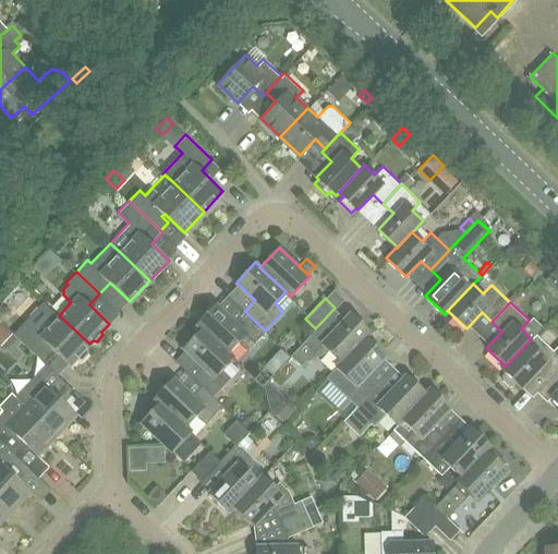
[(265,330),(244,311),(234,321),(216,303),(197,324),(202,328),(202,327),(228,352),(228,351),(239,340),(245,347),(250,347),(265,330)]
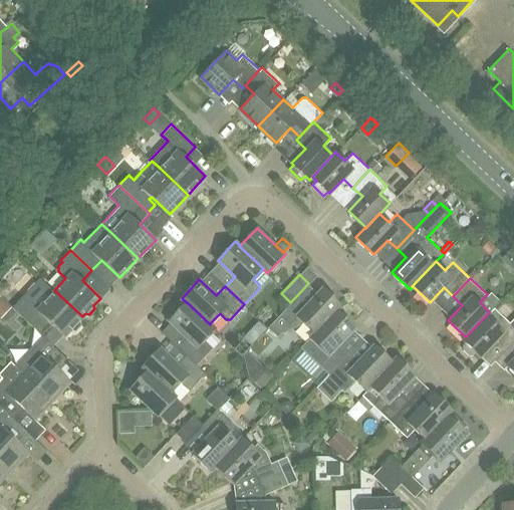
[(336,309),(337,309),(341,305),(323,287),(318,291),(306,304),(297,295),(290,302),(268,326),(278,335),(282,331),(296,315),(303,322),(314,332),(336,309)]
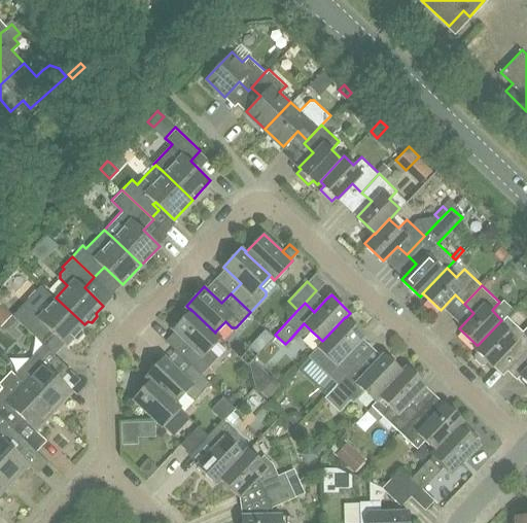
[(81,327),(84,324),(56,298),(47,307),(44,304),(40,303),(36,303),(32,305),(29,308),(23,303),(13,313),(37,337),(47,326),(66,344),(73,337),(77,338),(83,332),(81,327)]
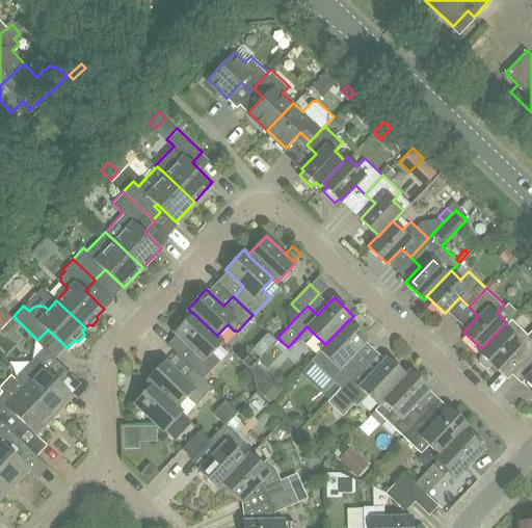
[(0,325),(1,326),(11,316),(0,306),(0,325)]
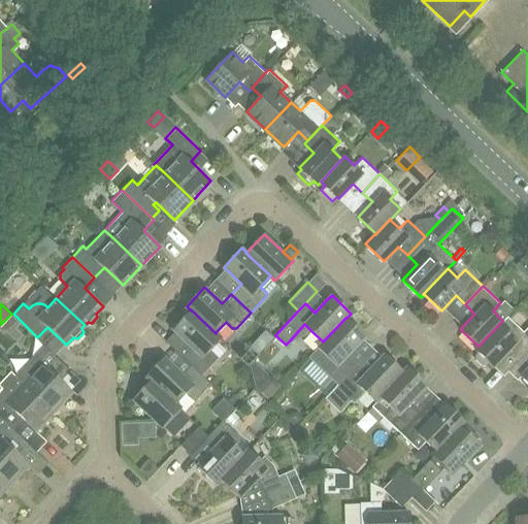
[(221,337),(216,332),(216,333),(191,309),(191,310),(173,329),(192,346),(183,355),(192,364),(201,373),(218,356),(209,349),(221,337)]
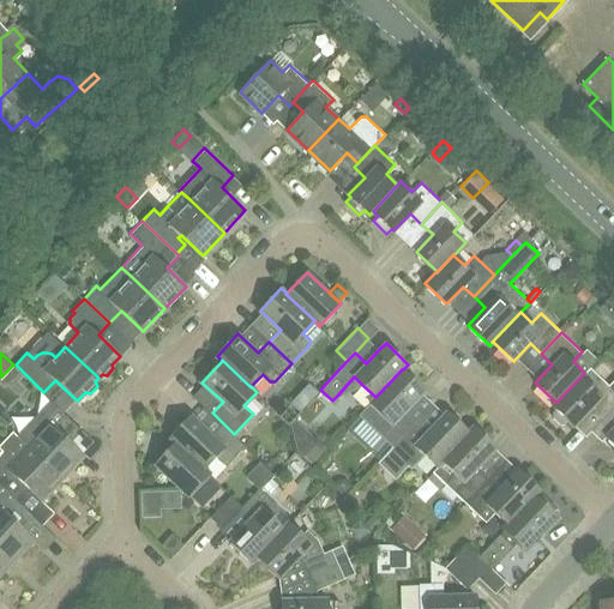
[(613,384),(612,386),(590,366),(584,373),(557,402),(555,402),(553,405),(555,408),(553,410),(553,415),(564,426),(569,426),(571,422),(573,426),(590,408),(602,418),(612,408),(613,405),(613,384)]
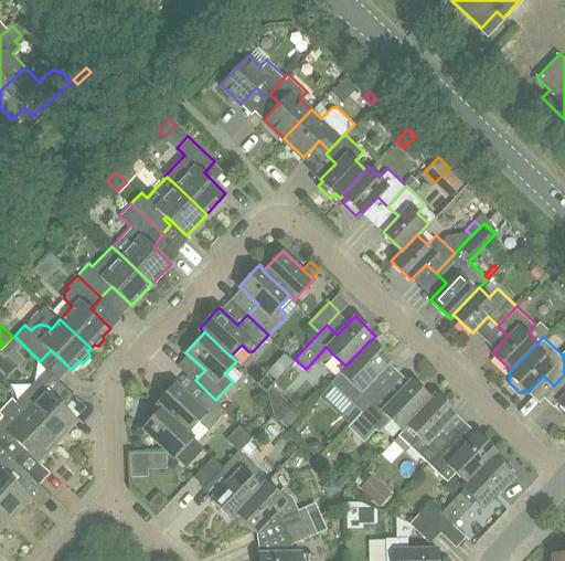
[(391,359),(371,340),(370,340),(345,366),(331,380),(362,409),(383,388),(372,378),(391,359)]
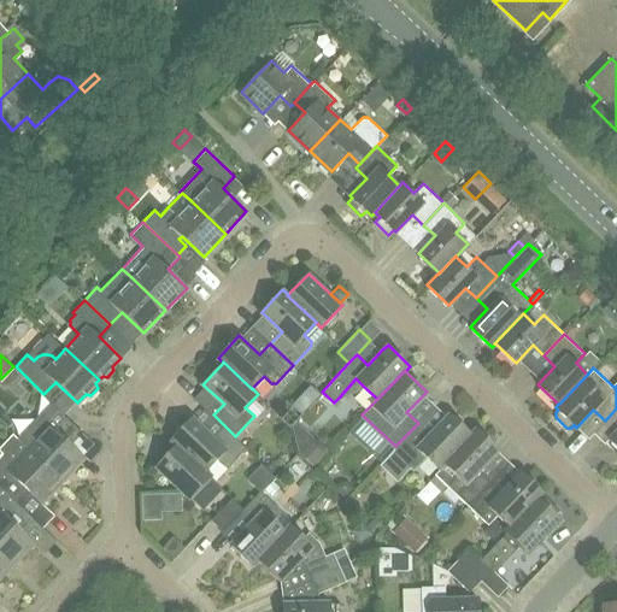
[(19,437),(28,445),(63,478),(84,455),(71,443),(83,431),(53,402),(19,437)]
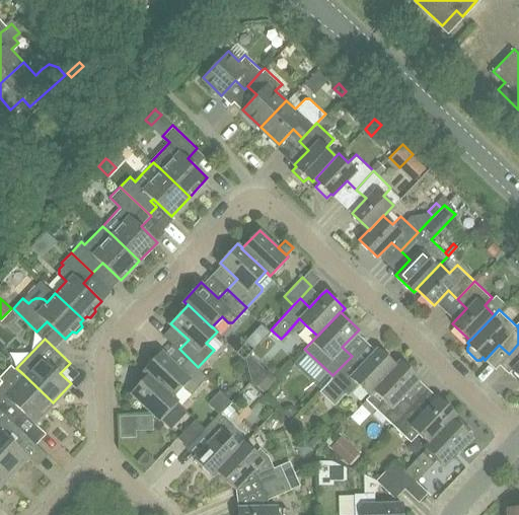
[(396,365),(395,365),(377,348),(361,365),(352,356),(332,375),(330,378),(346,392),(350,392),(358,383),(369,394),(374,389),(373,389),(396,365)]
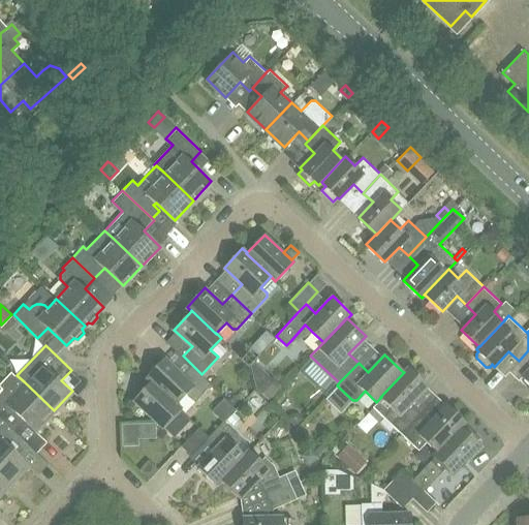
[(201,374),(192,365),(183,374),(164,358),(147,376),(151,381),(152,380),(176,404),(176,403),(187,393),(195,400),(211,383),(201,374)]
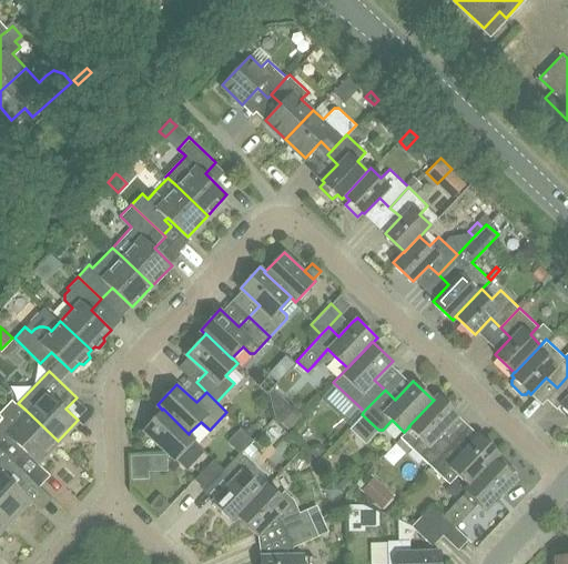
[(272,386),(270,389),(275,415),(288,402),(272,386)]
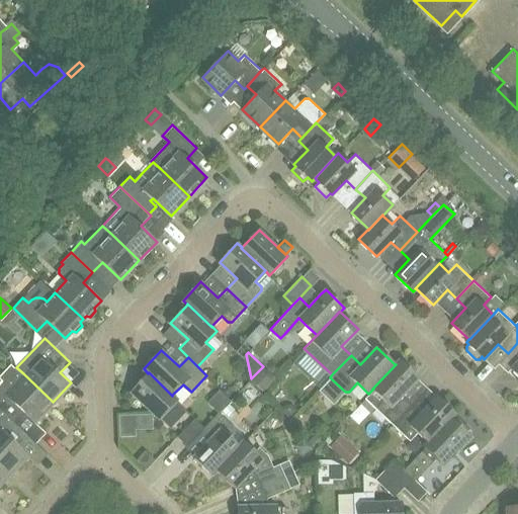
[(393,423),(411,404),(402,395),(418,377),(399,359),(395,364),(396,364),(372,389),(373,389),(368,394),(365,397),(393,423)]
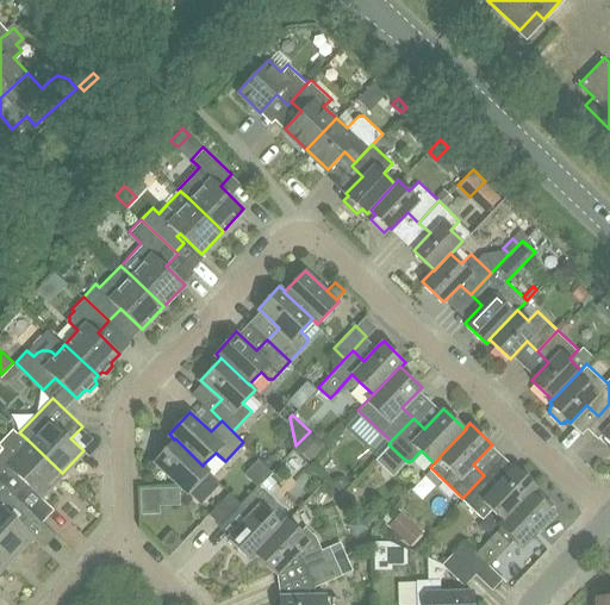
[(209,469),(203,465),(203,466),(175,438),(174,440),(154,460),(187,492),(209,469)]
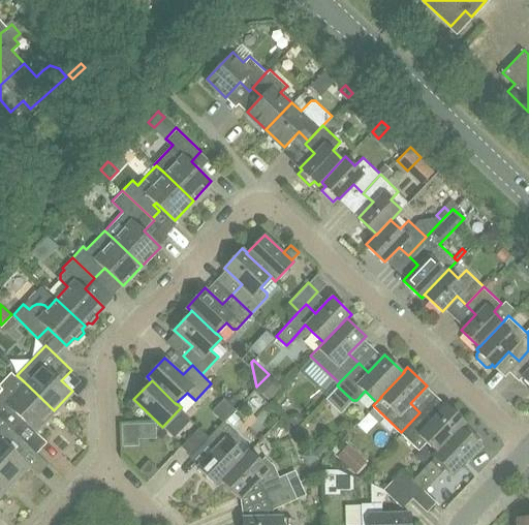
[(36,430),(54,410),(24,381),(11,395),(3,387),(0,390),(0,415),(2,419),(14,429),(24,419),(36,430)]
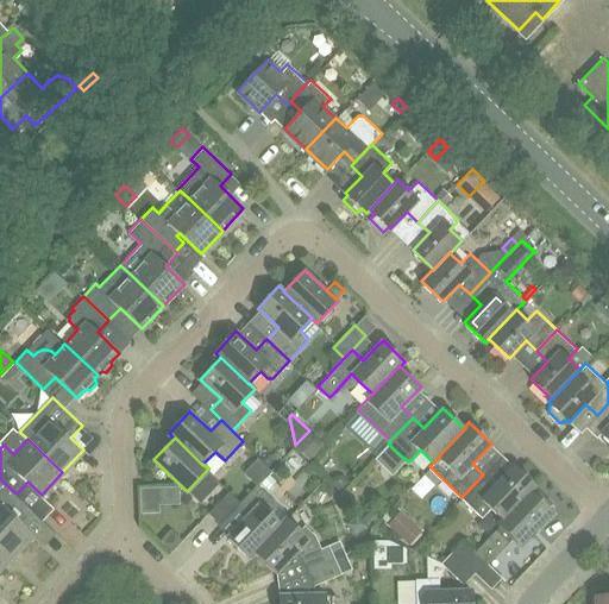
[(531,490),(531,491),(535,485),(514,465),(494,485),(483,474),(462,497),(482,516),(491,507),(503,518),(531,490)]
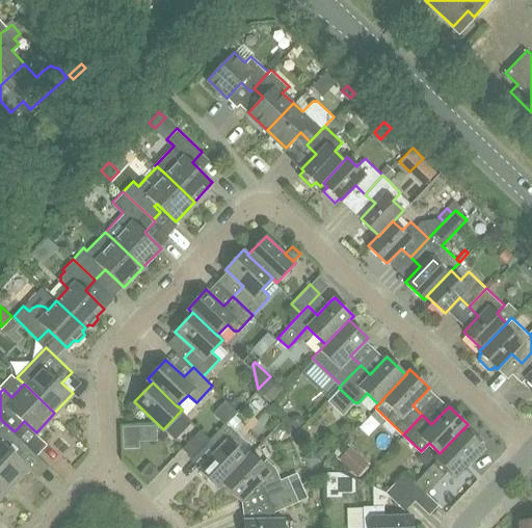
[(235,414),(229,421),(235,426),(241,419),(235,414)]
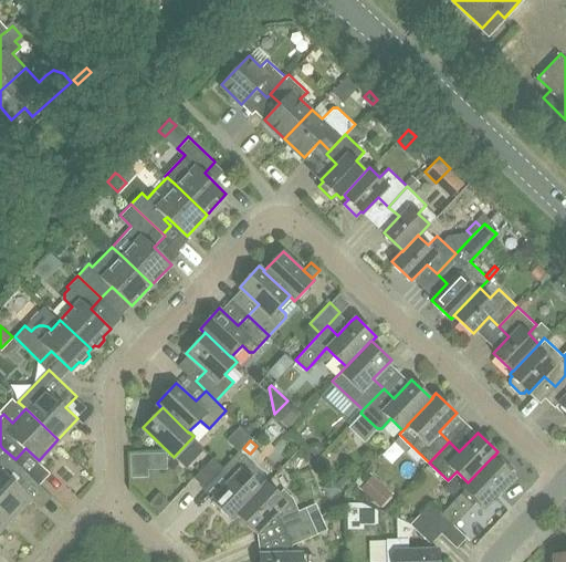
[(16,459),(2,448),(0,450),(0,506),(11,518),(31,497),(19,485),(30,474),(16,459)]
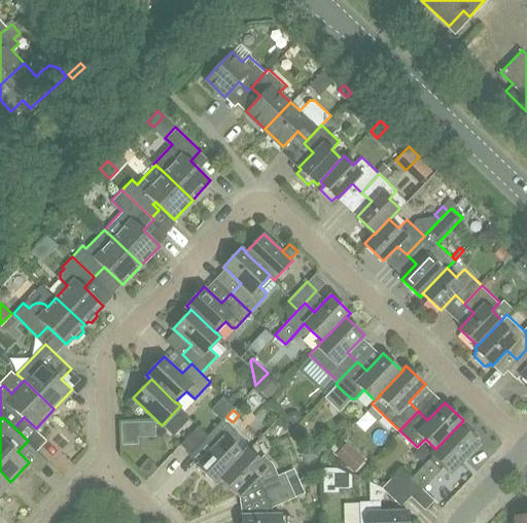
[(216,482),(220,478),(243,453),(233,443),(240,434),(222,418),(208,433),(205,438),(214,447),(198,464),(216,482)]
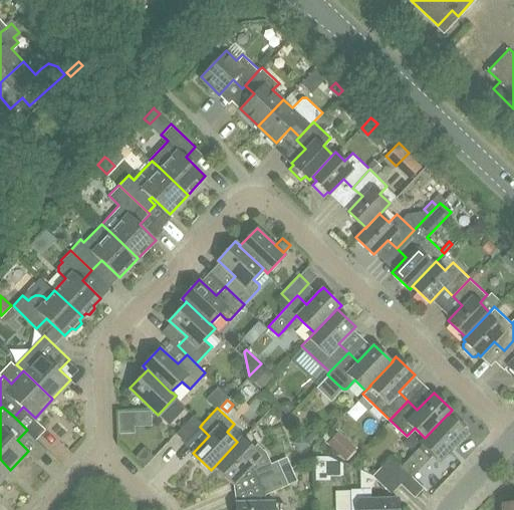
[(200,427),(203,423),(194,414),(176,432),(186,441),(200,427)]
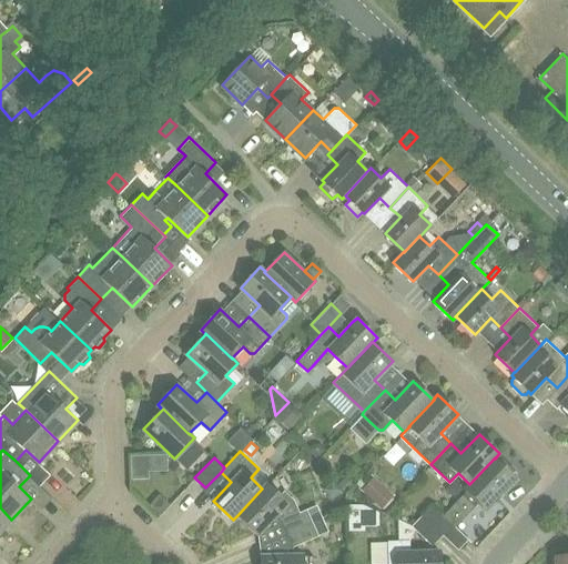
[(515,477),(495,459),(495,457),(469,484),(465,489),(485,509),(515,477)]
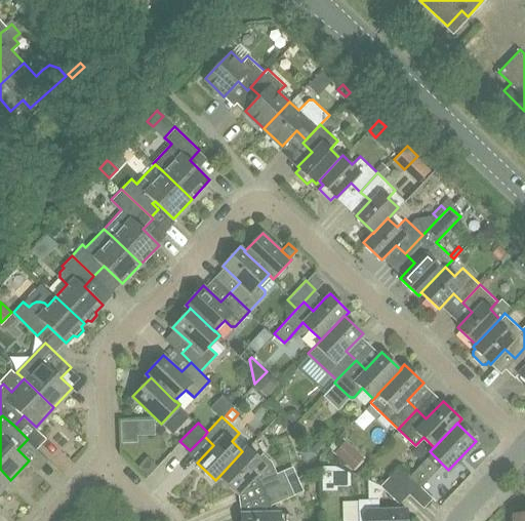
[(363,457),(345,440),(333,451),(352,470),(363,457)]
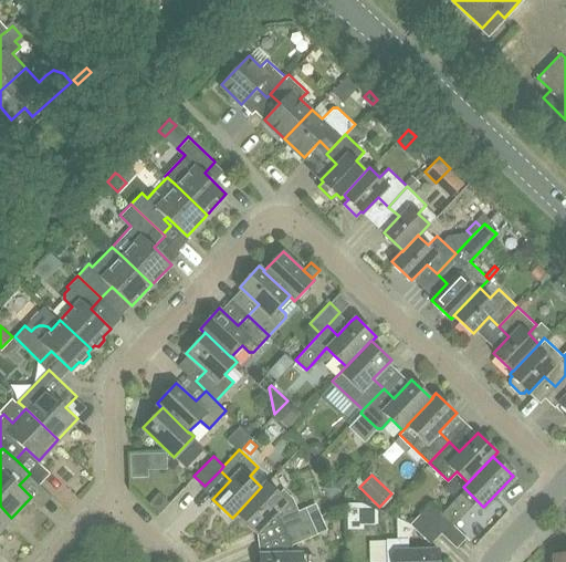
[(285,530),(312,519),(306,506),(299,509),(293,497),(283,487),(278,493),(265,481),(261,487),(237,513),(257,532),(278,509),(281,512),(283,516),(280,517),(285,530)]
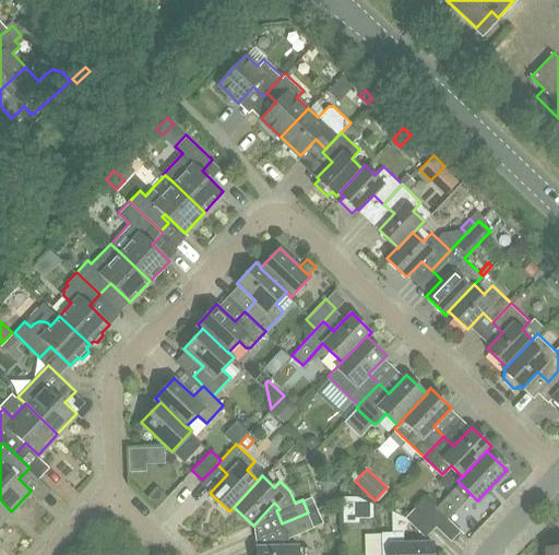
[(167,494),(157,484),(147,494),(158,504),(167,494)]
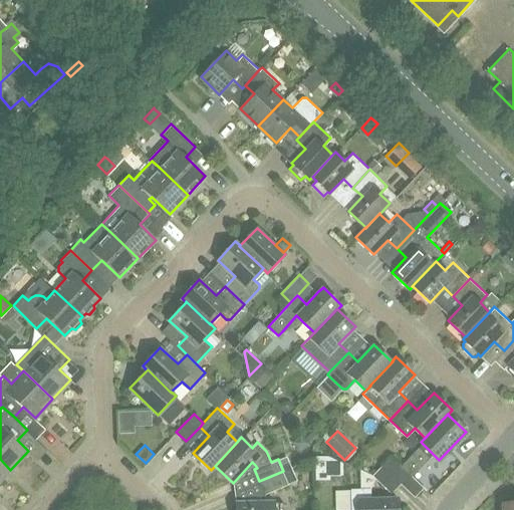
[(316,479),(329,479),(329,455),(315,455),(316,479)]
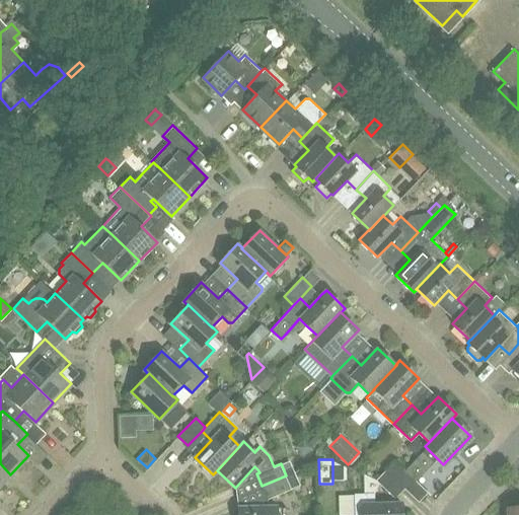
[(385,469),(404,487),(414,477),(394,459),(385,469)]
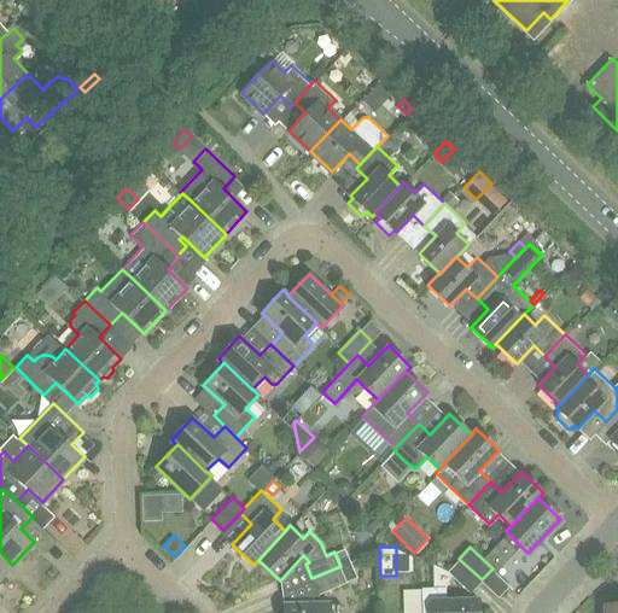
[(0,577),(12,565),(0,552),(0,577)]
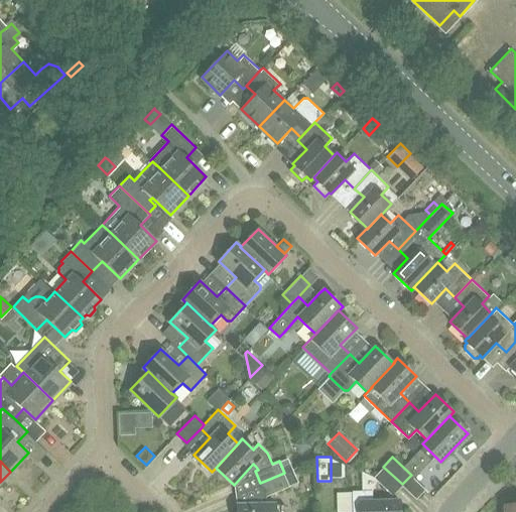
[(393,494),(402,484),(383,467),(374,476),(393,494)]
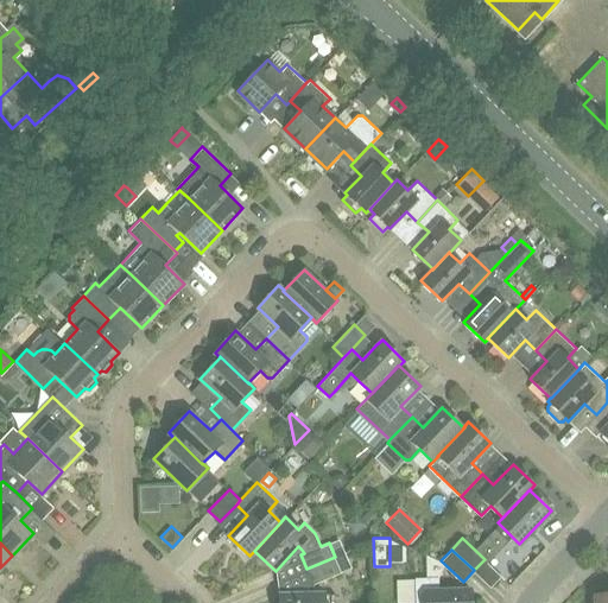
[(335,557),(306,569),(312,583),(341,571),(335,557)]
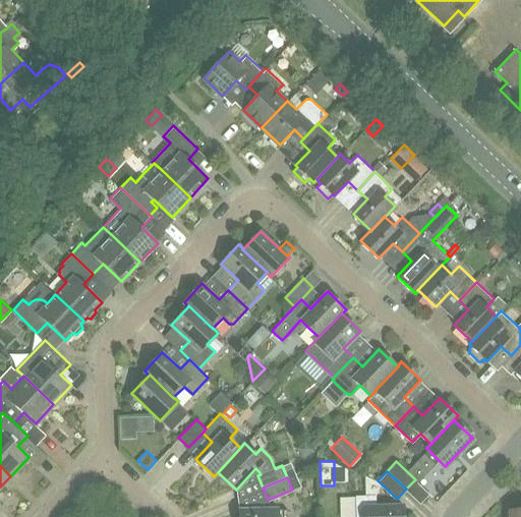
[(403,516),(404,504),(377,505),(375,494),(356,495),(356,516),(364,516),(403,516)]
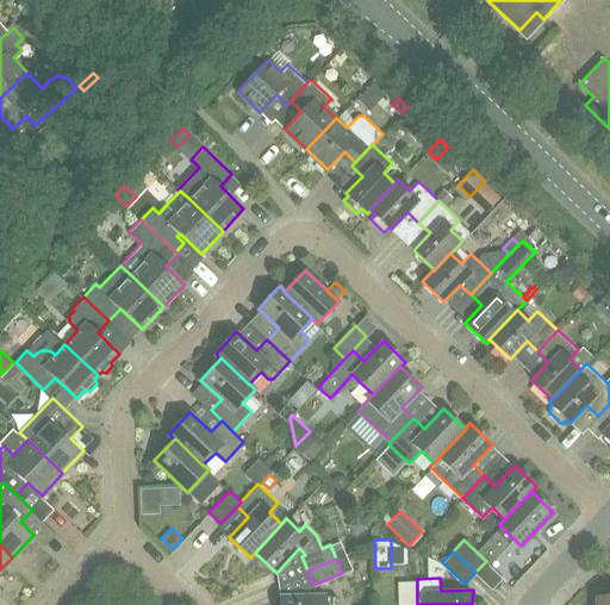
[(336,604),(336,593),(280,596),(280,604),(336,604)]
